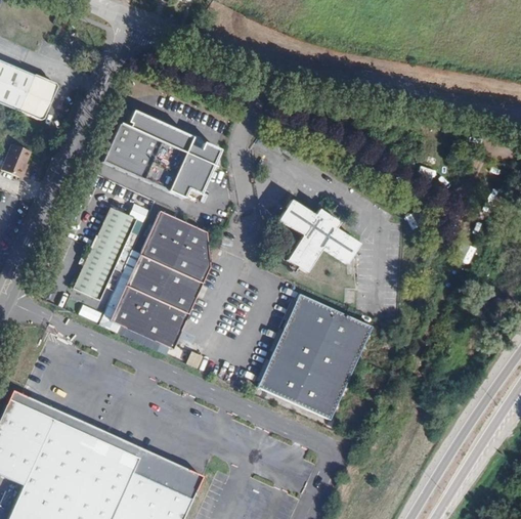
[(0,107),(37,123),(40,123),(42,122),(54,91),(54,88),(53,86),(33,77),(32,79),(0,66),(0,107)]
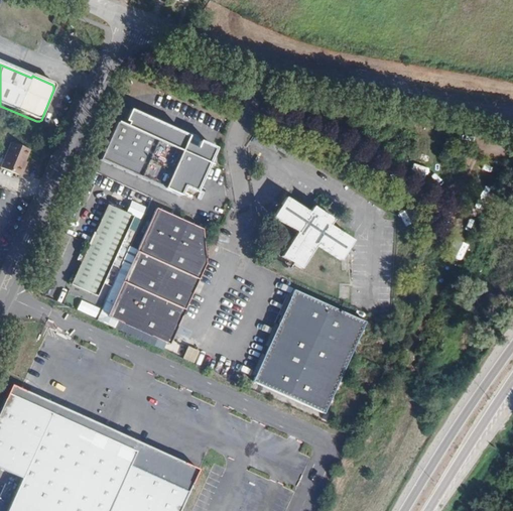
[(114,136),(98,171),(116,179),(177,210),(181,202),(195,206),(214,162),(160,138),(159,137),(128,123),(121,139),(114,136)]
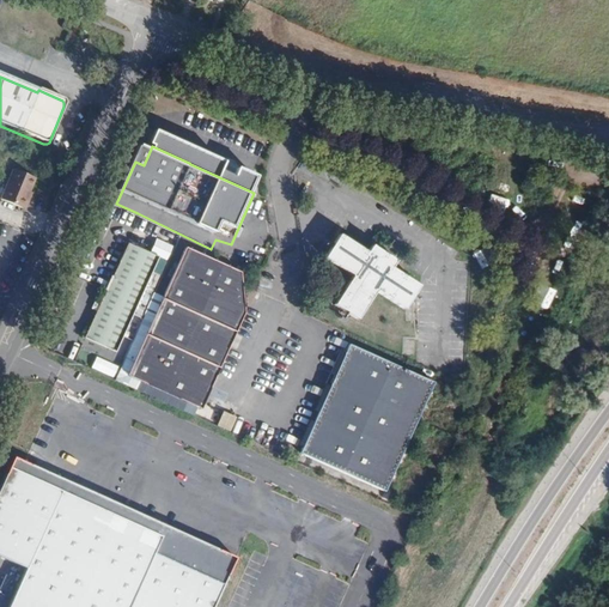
[(13,173),(1,202),(22,212),(35,182),(13,173)]
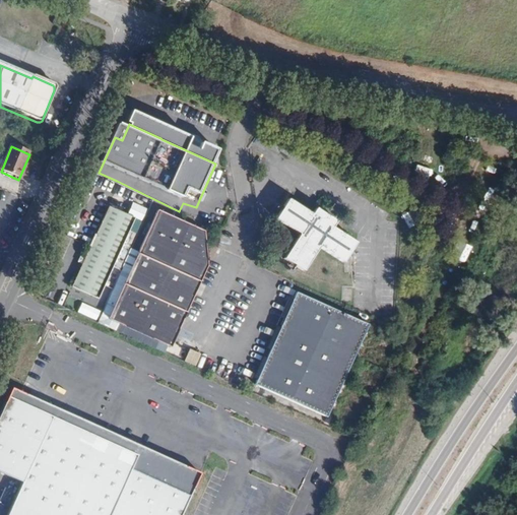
[(320,197),(313,208),(334,221),(340,210),(320,197)]
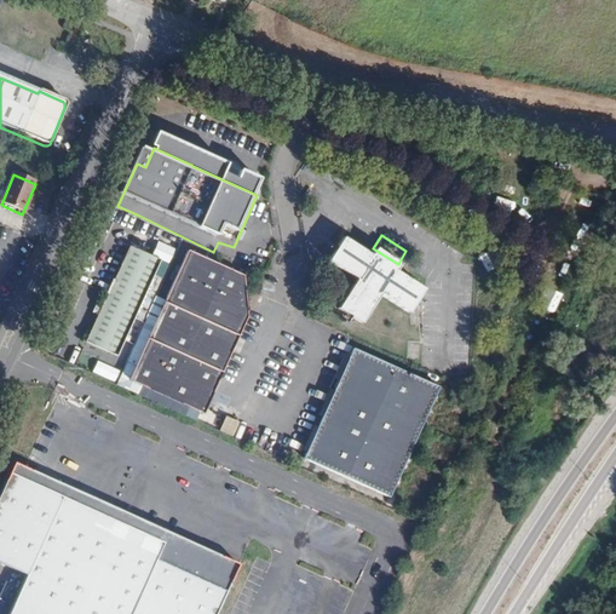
[(398,264),(373,248),(369,256),(340,237),(324,260),(353,279),(334,309),(358,323),(378,294),(407,314),(422,290),(393,271),(398,264)]
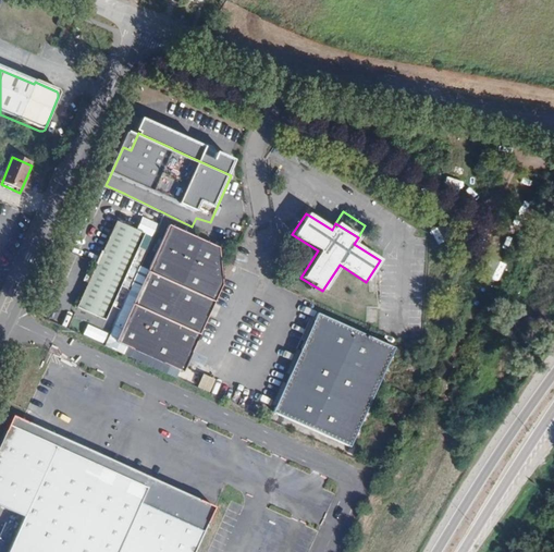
[(144,231),(117,219),(78,304),(106,317),(144,231)]
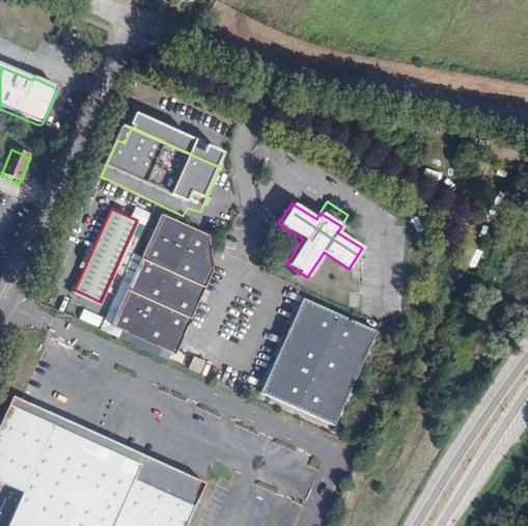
[(207,232),(160,212),(110,323),(173,351),(192,311),(198,298),(200,292),(211,272),(207,232)]
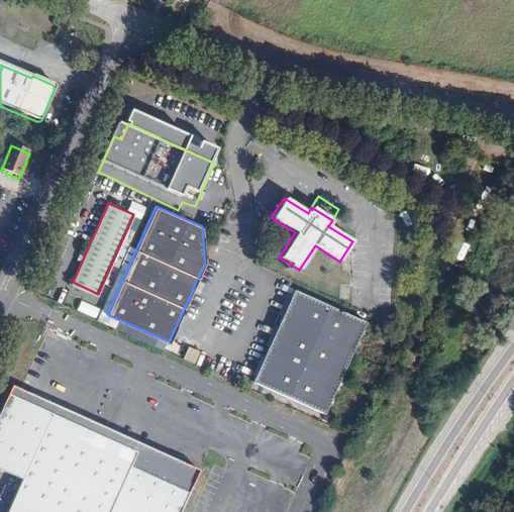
[(45,285),(32,279),(30,285),(42,291),(45,285)]
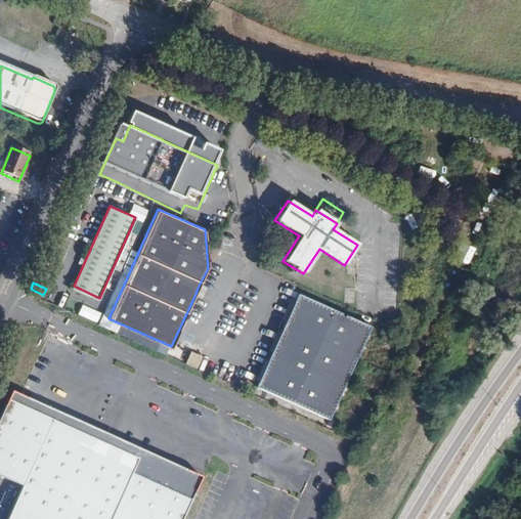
[(300,292),(297,298),(261,379),(259,384),(332,417),(372,326),(300,292)]
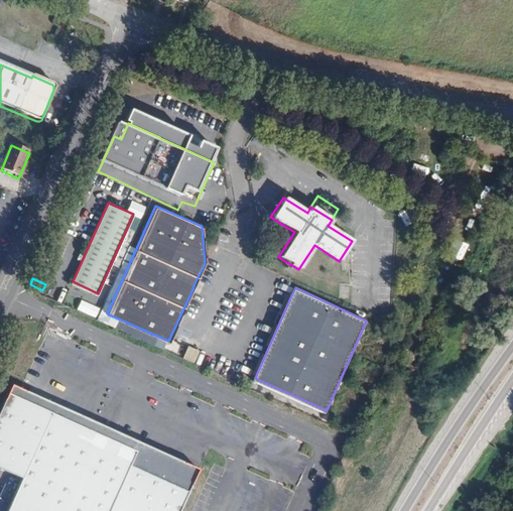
[(257,373),(292,293),(287,291),(252,370),(257,373)]
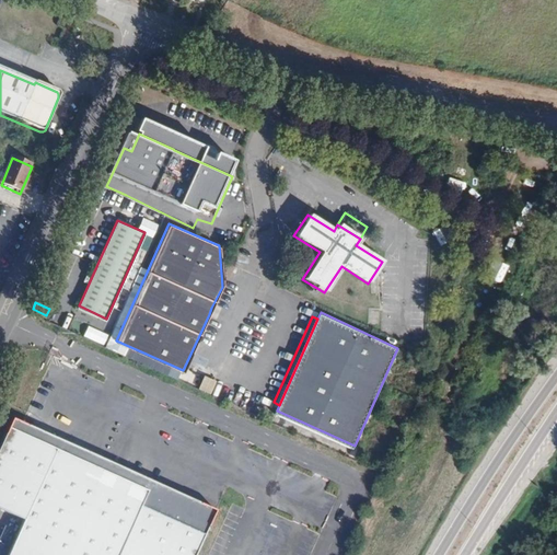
[(15,418),(12,427),(166,496),(161,509),(224,538),(234,515),(51,434),(15,418)]
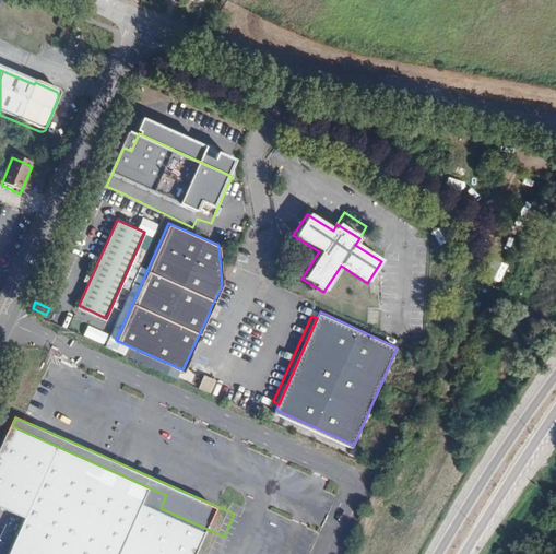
[(166,495),(12,426),(0,452),(0,506),(26,518),(13,550),(20,553),(216,553),(224,537),(161,508),(166,495)]
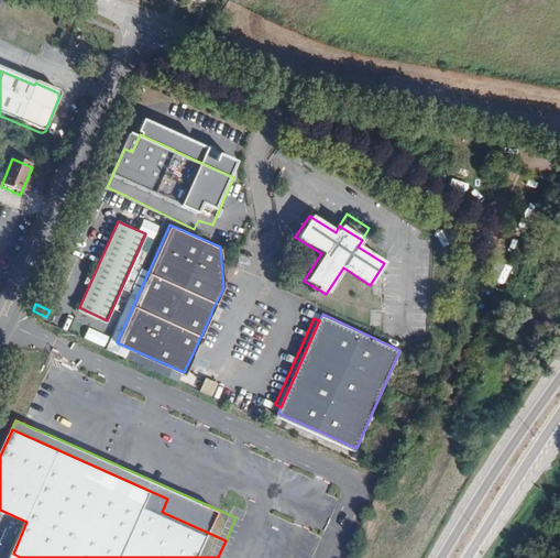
[(9,528),(0,548),(0,555),(3,556),(14,531),(9,528)]
